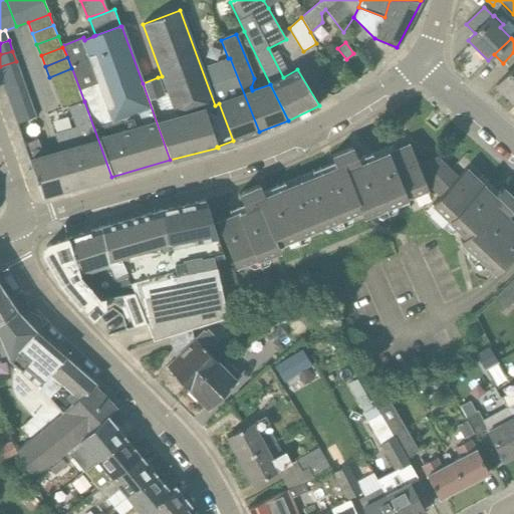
[(230,58),(228,58),(206,67),(219,103),(233,141),(259,132),(230,58)]
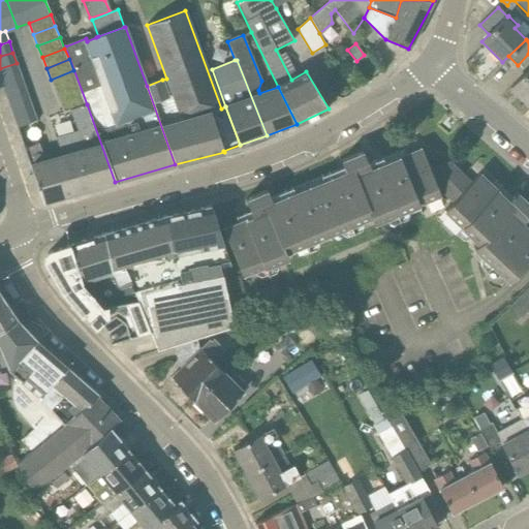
[(0,68),(0,76),(1,81),(20,73),(17,63),(0,68)]
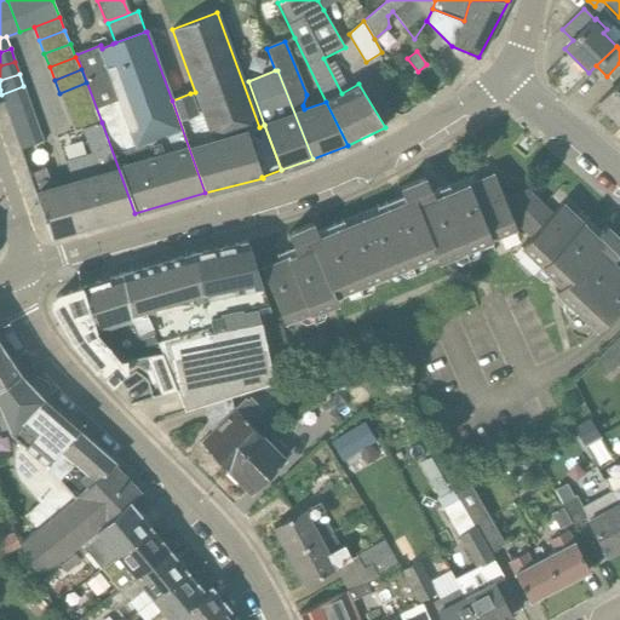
[(619,124),(619,81),(598,103),(619,124)]
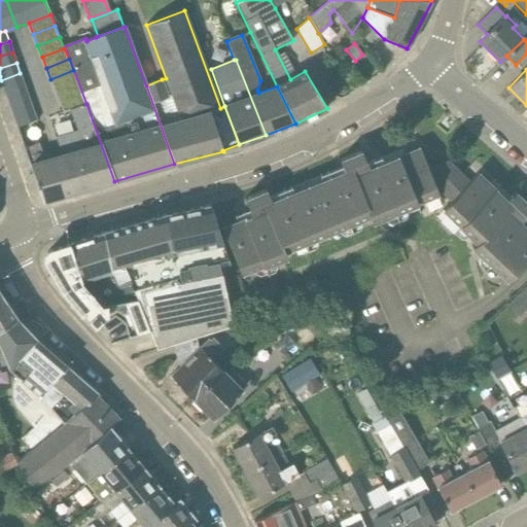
[(50,79),(56,91),(78,81),(73,70),(50,79)]
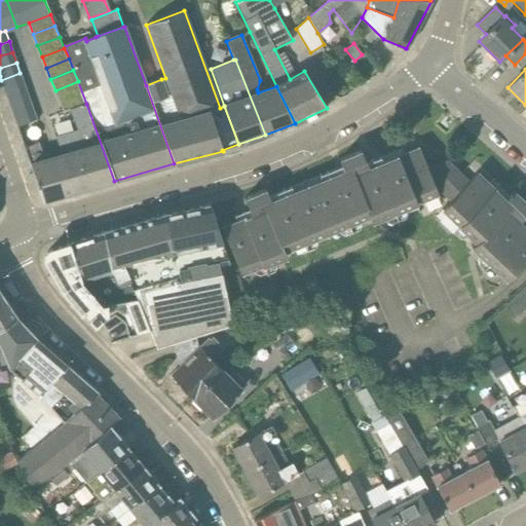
[(1,80),(5,90),(24,84),(20,73),(1,80)]
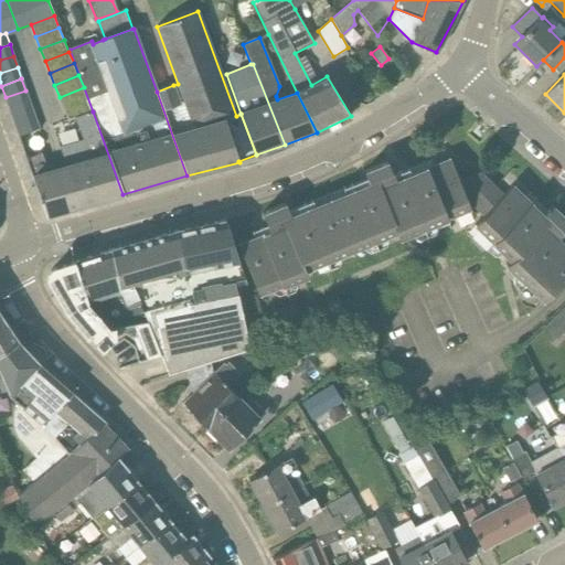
[(60,97),(64,109),(88,99),(84,87),(60,97)]
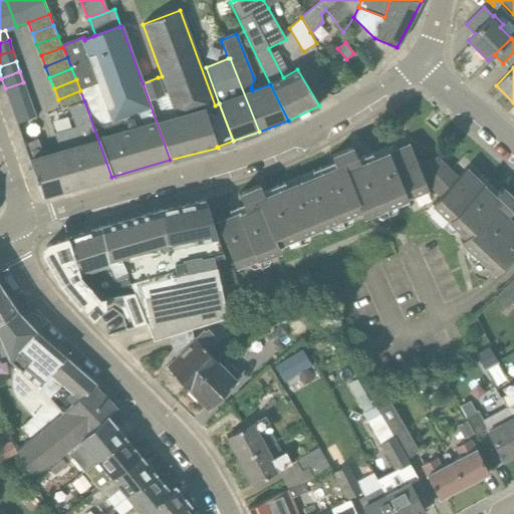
[(8,99),(26,92),(23,82),(5,88),(8,99)]
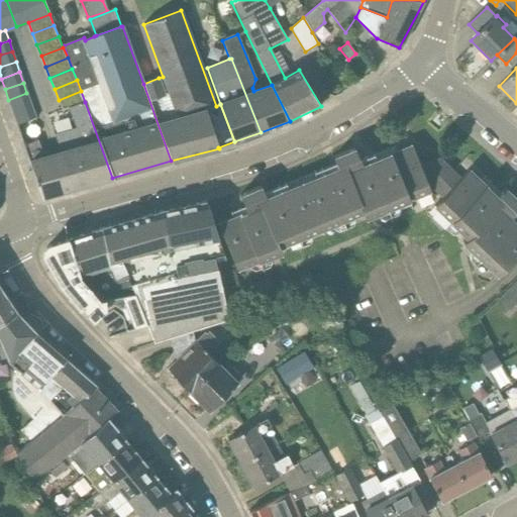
[(59,100),(63,111),(69,109),(85,102),(81,91),(59,100)]
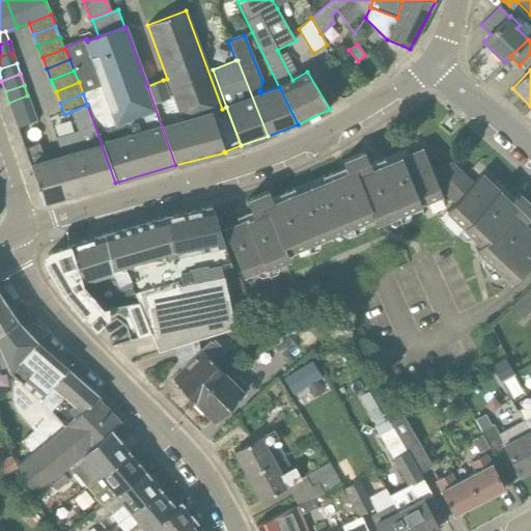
[(8,103),(12,113),(31,107),(27,95),(8,103)]
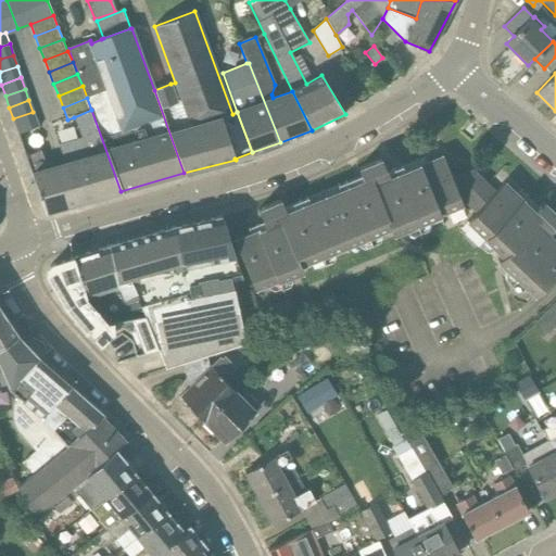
[(121,191),(91,110),(74,117),(81,138),(59,144),(65,164),(79,203),(121,191)]
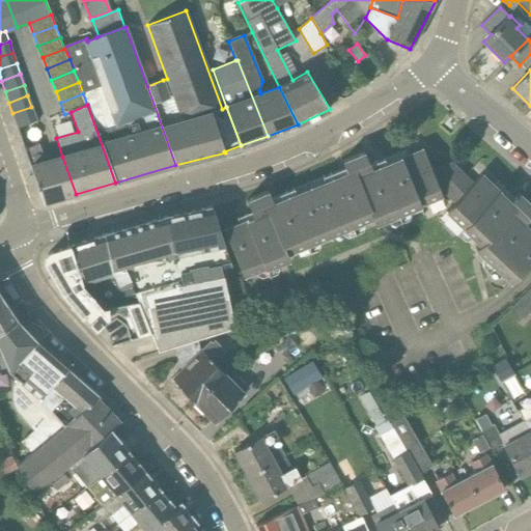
[(12,113),(17,124),(28,119),(35,117),(31,107),(12,113)]
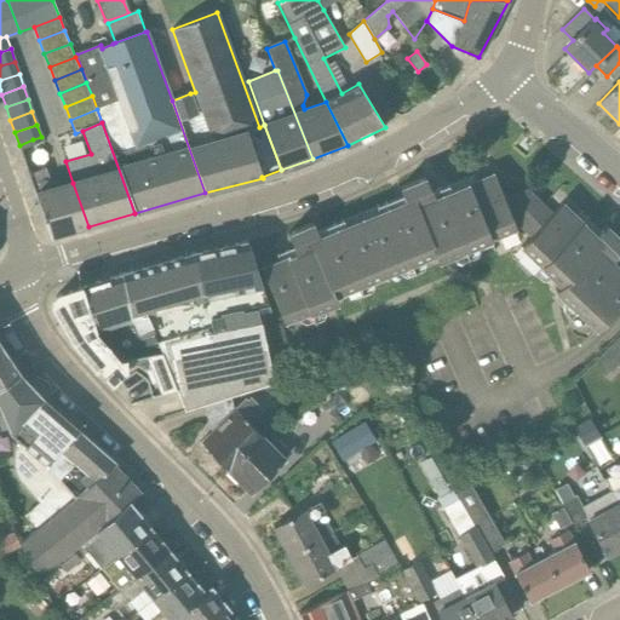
[(45,168),(44,168),(29,174),(51,237),(89,227),(73,183),(58,187),(57,181),(51,183),(45,168)]
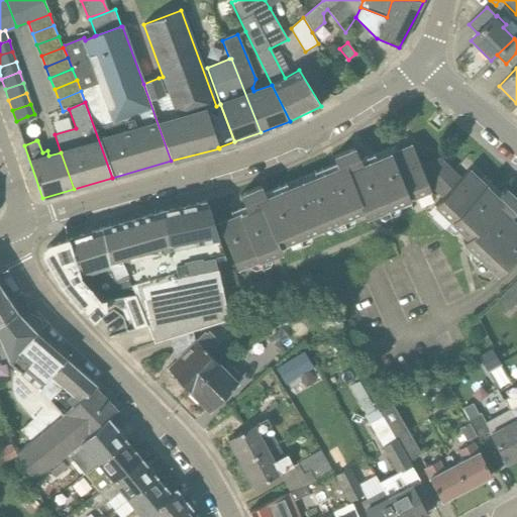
[(433,189),(442,198),(434,206),(468,237),(462,242),(498,275),(516,254),(516,215),(514,213),(516,209),(516,198),(506,188),(502,192),(485,176),(480,181),(469,170),(460,178),(440,159),(420,166),(412,145),(397,151),(395,145),(359,160),(354,148),(333,157),(335,162),(264,192),(261,186),(239,195),(244,206),(230,212),(233,218),(218,224),(237,270),(282,251),(279,246),(363,212),(365,218),(430,191),(433,189)]
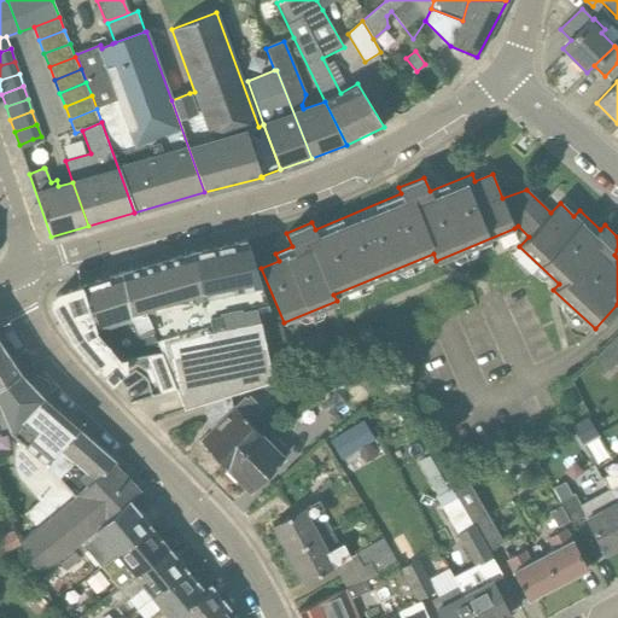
[(245,313),(257,310),(269,308),(246,242),(194,252),(203,295),(239,289),(245,313)]
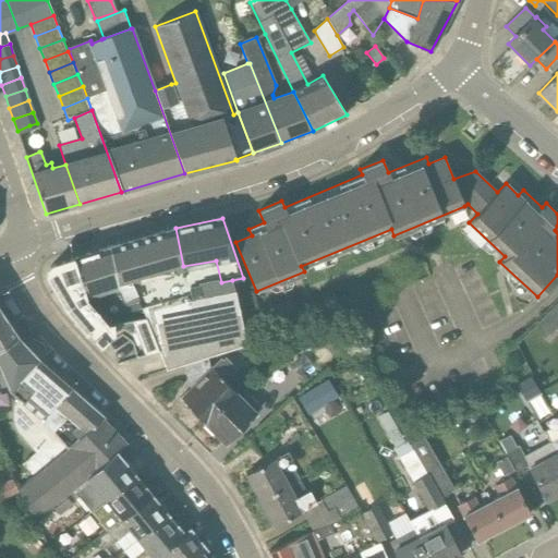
[(232,280),(221,282),(216,261),(183,266),(176,228),(142,234),(143,237),(150,278),(153,292),(157,313),(145,316),(150,328),(161,351),(159,351),(167,371),(247,346),(239,304),(232,280)]
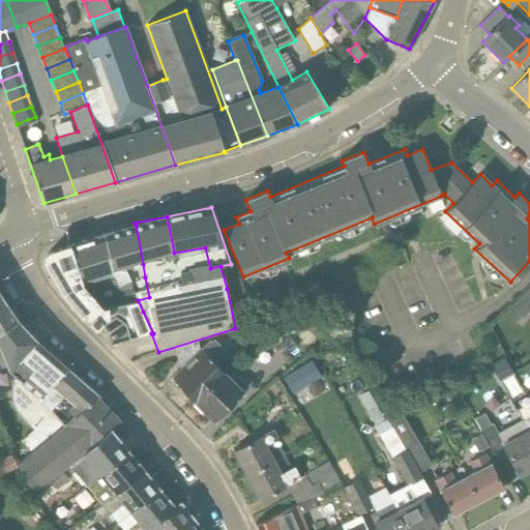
[(131,288),(138,300),(149,297),(145,277),(143,264),(136,225),(105,234),(114,290),(131,288)]
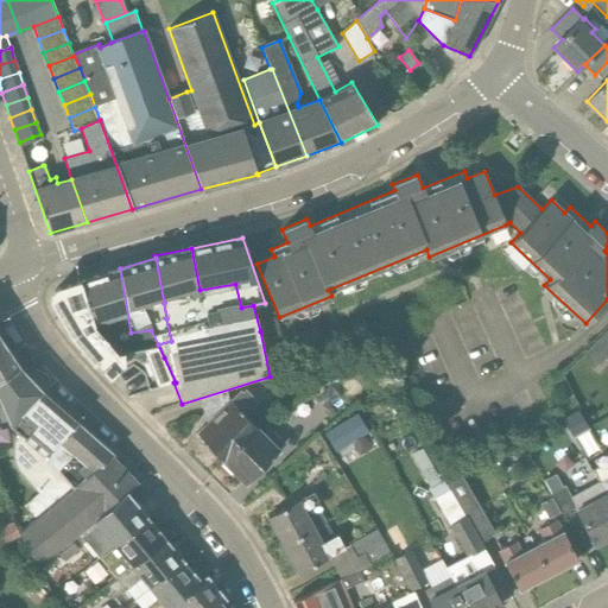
[(137,349),(158,344),(151,330),(131,333),(120,268),(81,282),(93,324),(105,339),(118,353),(137,349)]
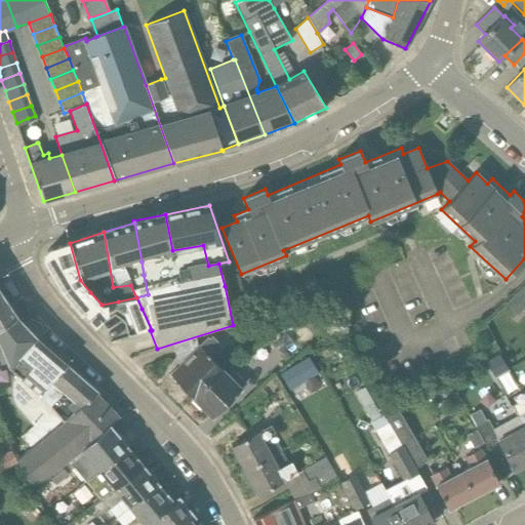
[(102,305),(90,292),(80,280),(70,243),(49,250),(48,251),(45,257),(44,259),(63,290),(98,331),(116,317),(124,322),(128,337),(150,330),(152,330),(142,309),(136,297),(118,301),(102,305)]
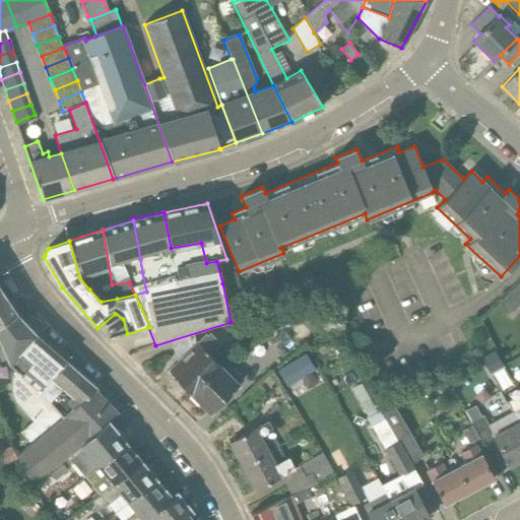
[(501,301),(513,312),(519,304),(519,281),(501,301)]
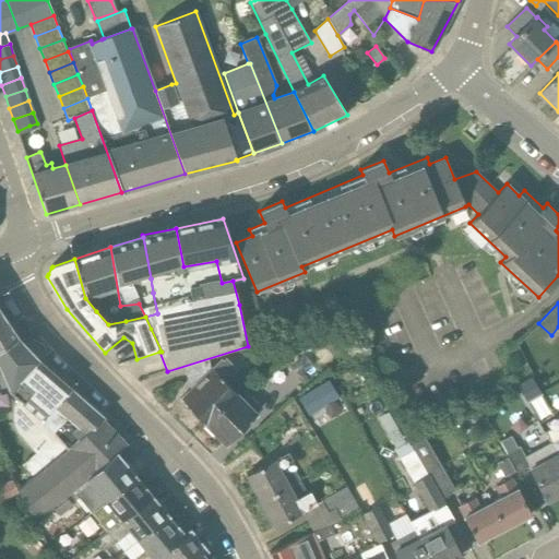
[(0,348),(18,339),(0,311),(0,348)]
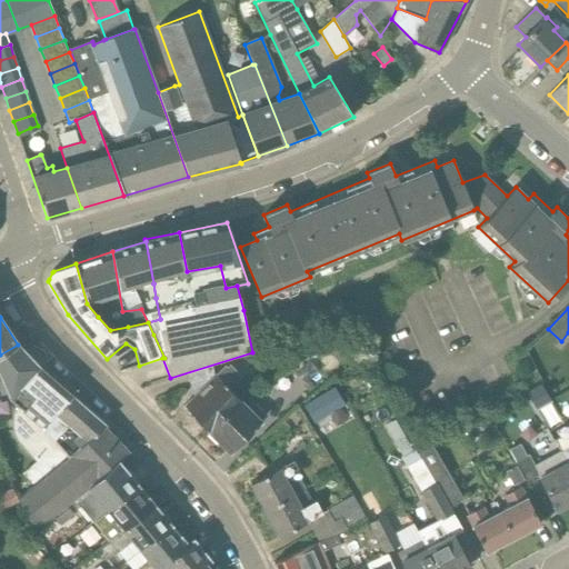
[(10,397),(39,367),(18,345),(0,355),(0,379),(1,379),(10,397)]
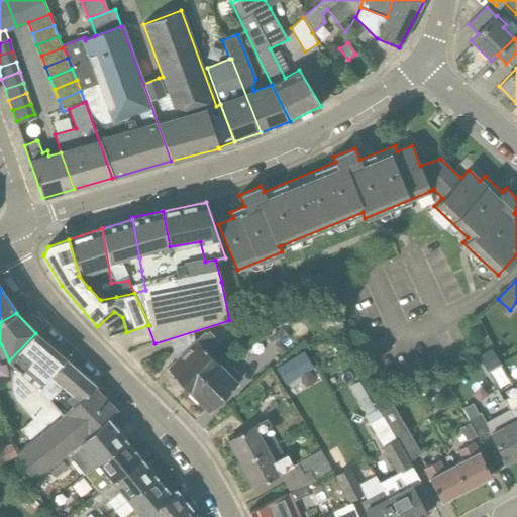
[(35,333),(9,360),(18,370),(12,376),(11,387),(12,393),(14,400),(42,431),(64,415),(36,388),(65,357),(35,333)]
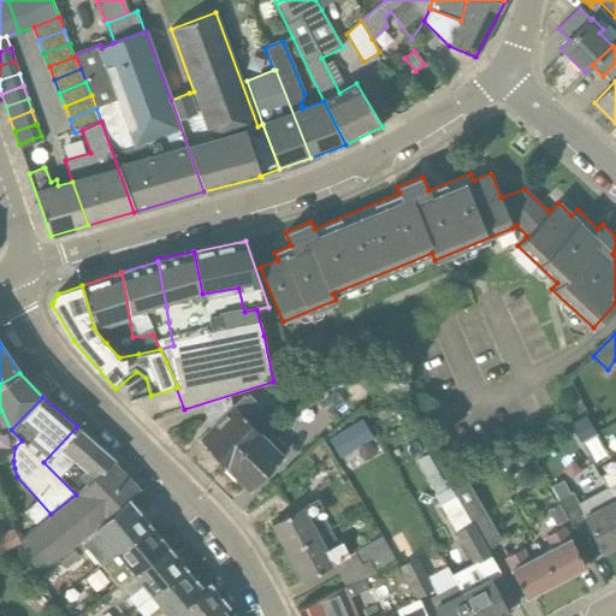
[(225,465),(259,431),(249,421),(261,409),(249,397),(246,400),(244,398),(234,408),(235,408),(201,440),(225,465)]
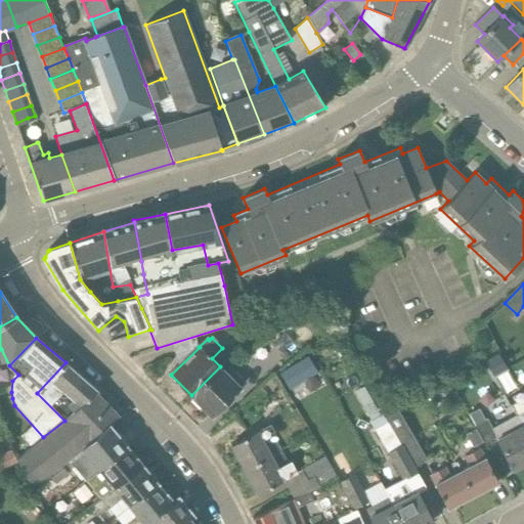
[(83,405),(96,393),(98,391),(66,362),(37,393),(64,421),(83,405)]
